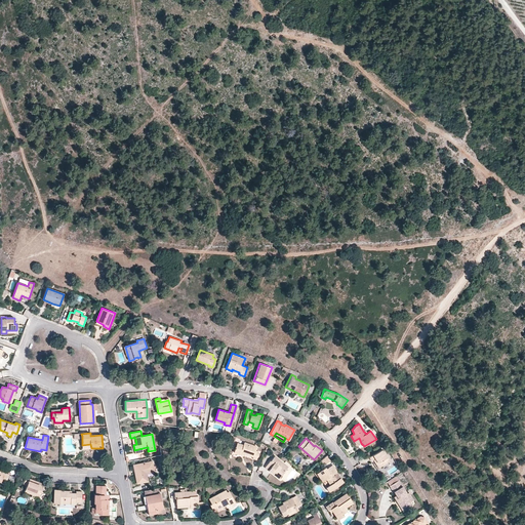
[(255,450),(256,446),(244,442),(243,444),(237,442),(234,451),(240,454),(241,452),(244,453),(252,456),(252,457),(256,459),(258,451),(255,450)]
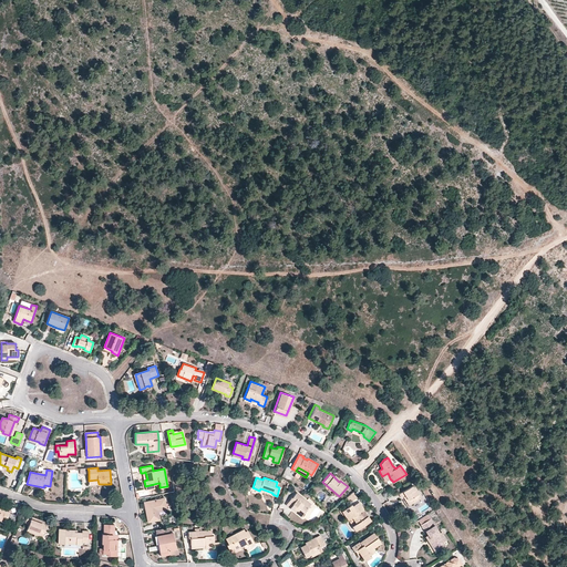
[(421,497),(413,485),(399,494),(401,498),(403,497),(405,495),(411,504),(421,497)]
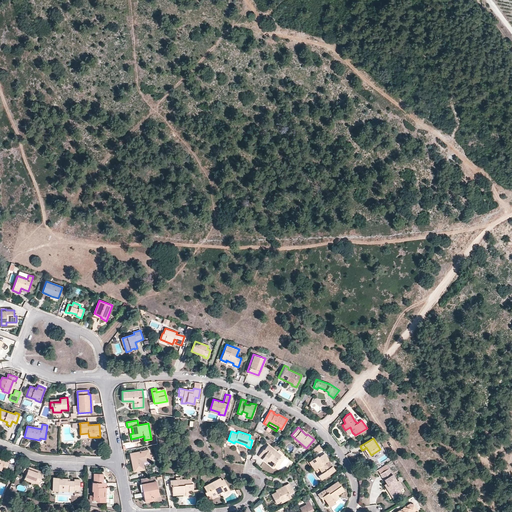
[(280,455),(267,444),(263,449),(263,448),(258,455),(267,463),(270,459),(274,463),(280,455)]
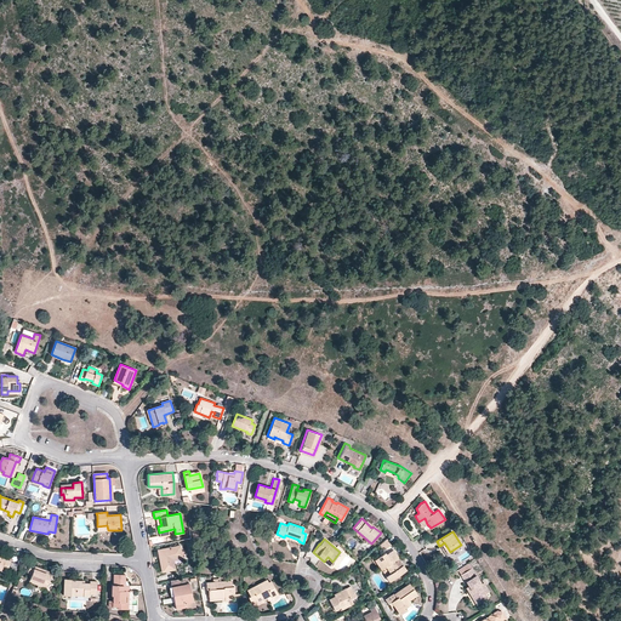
[(379,543),(383,551),(392,547),(387,539),(379,543)]
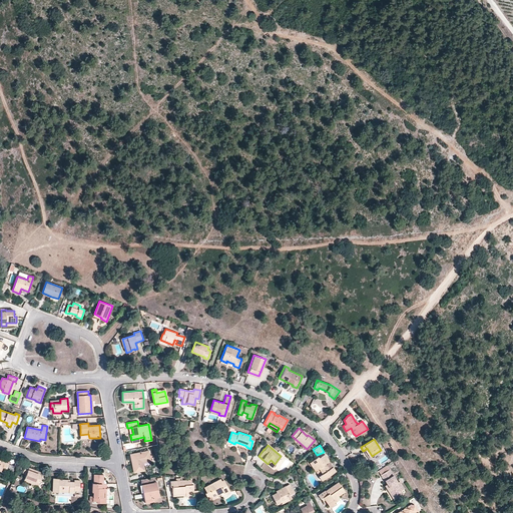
[(141,461),(141,459),(148,457),(147,450),(129,454),(133,471),(143,469),(141,461)]
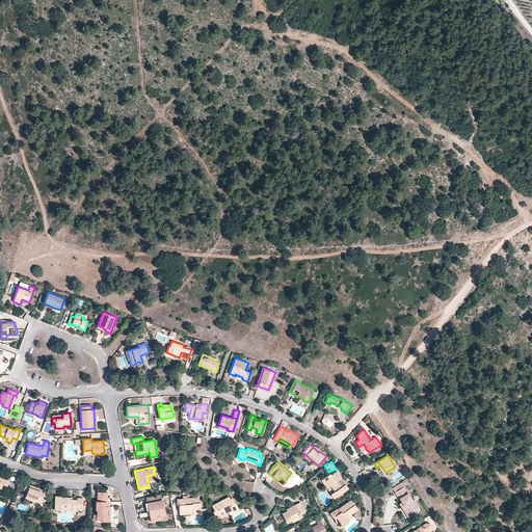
[(345,483),(345,484),(340,477),(341,477),(337,471),(330,475),(329,473),(323,477),(326,481),(327,480),(330,485),(335,490),(330,494),(334,498),(348,488),(345,483)]
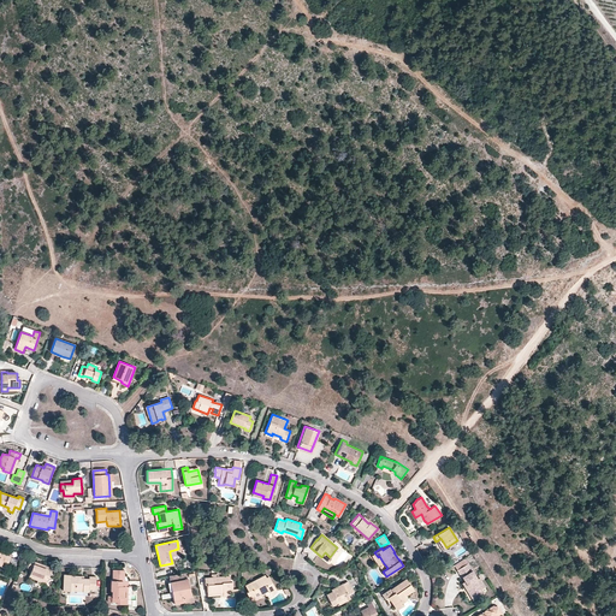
[(10,556),(11,552),(0,548),(0,566),(5,568),(6,563),(10,556)]
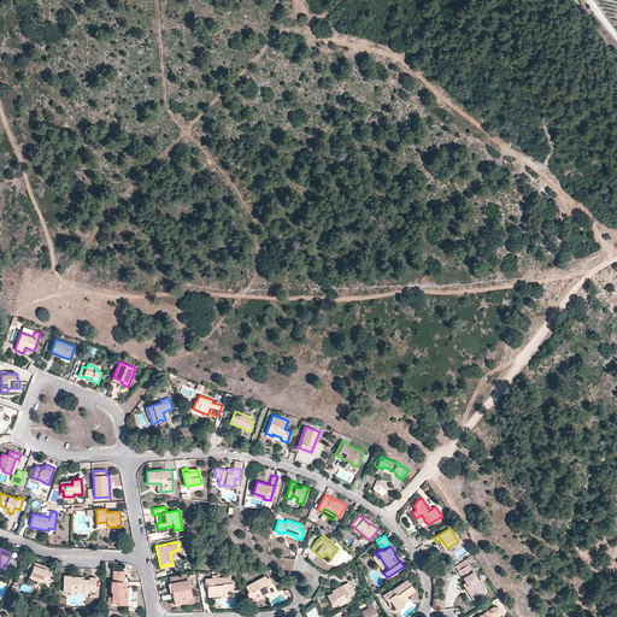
[(383,563),(380,557),(378,558),(375,553),(371,556),(378,565),(383,563)]
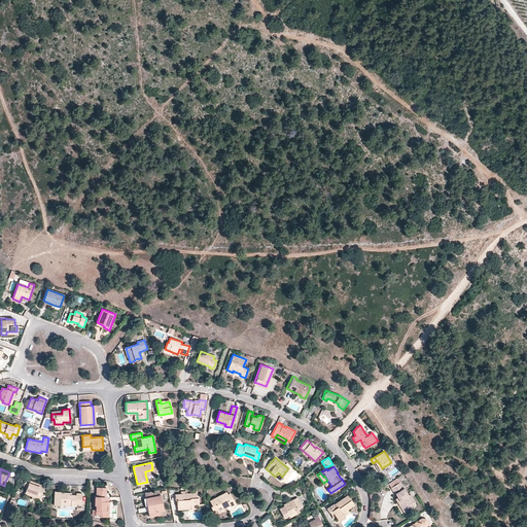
[(391,488),(399,482),(397,478),(388,483),(391,488)]
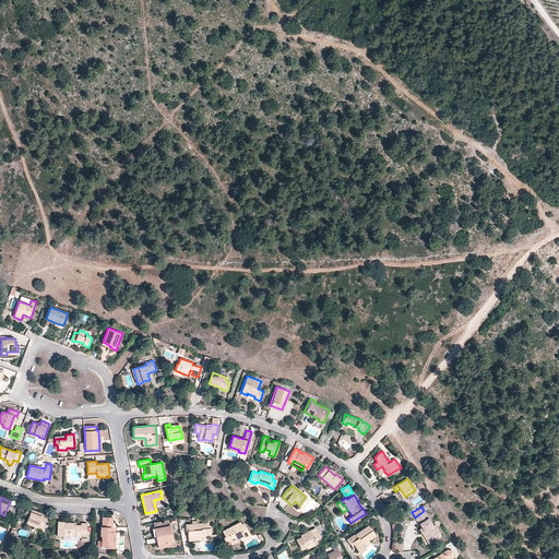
[(48,522),(49,518),(46,516),(46,515),(38,512),(37,514),(30,511),(31,509),(26,508),(24,515),(27,516),(25,523),(32,525),(33,523),(42,527),(45,520),(48,522)]
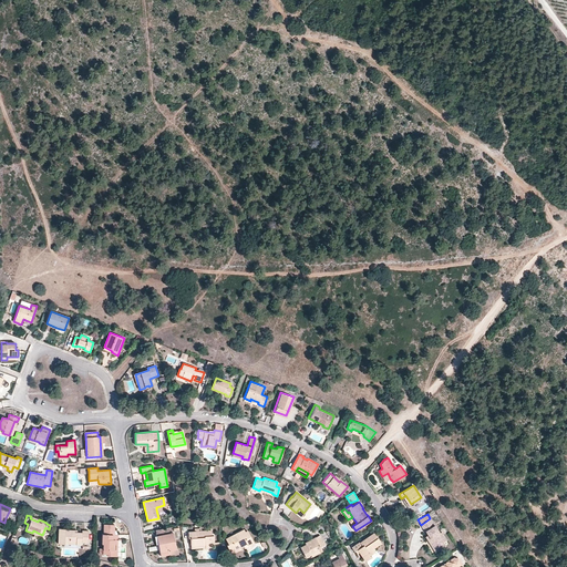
[(446,539),(441,532),(440,533),(430,518),(421,525),(425,532),(428,535),(432,542),(430,543),(435,553),(442,548),(440,544),(443,542),(446,539)]
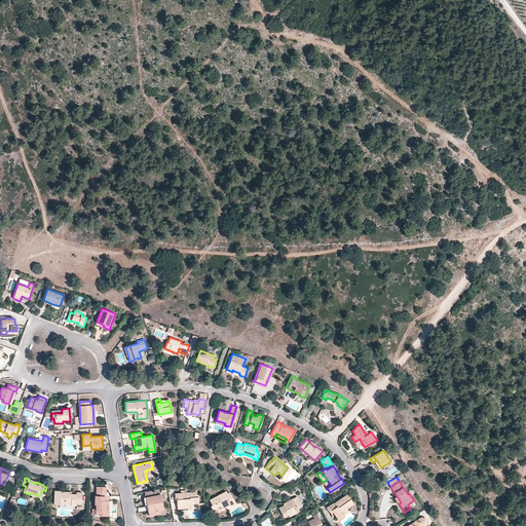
[(105,491),(106,486),(96,486),(96,495),(105,495),(105,491)]
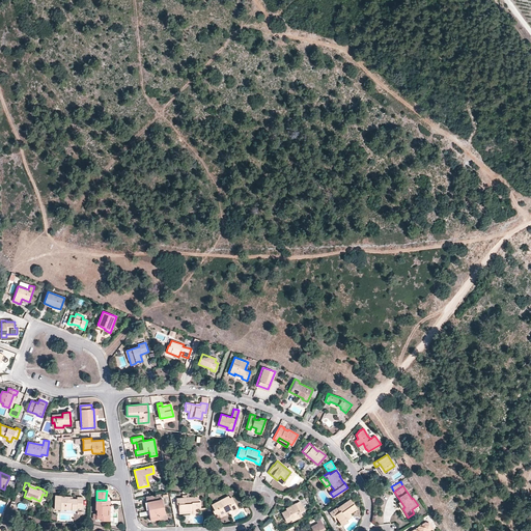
[(165,513),(162,499),(159,499),(158,494),(145,497),(146,502),(148,509),(150,520),(160,519),(159,515),(165,514),(165,513)]
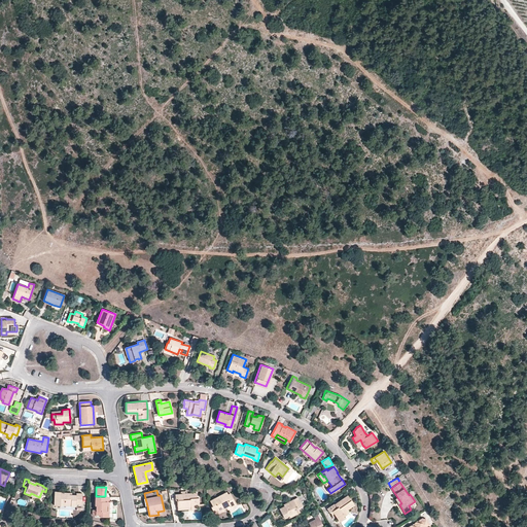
[(81,504),(81,493),(75,492),(75,494),(71,494),(68,494),(68,492),(60,492),(60,491),(54,491),(54,504),(59,504),(60,501),(70,502),(70,505),(75,505),(75,503),(81,504)]
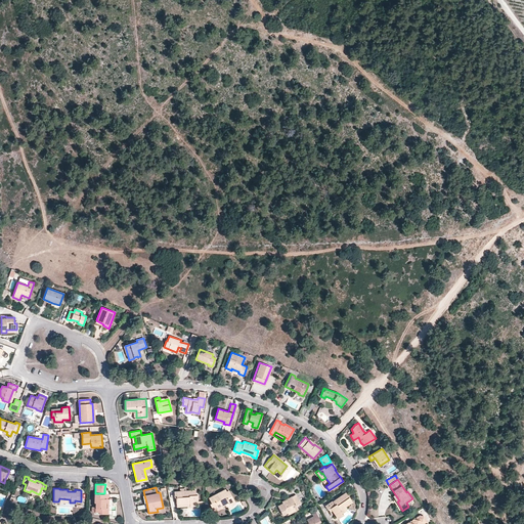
[(233,500),(228,490),(226,491),(225,488),(208,497),(211,503),(209,504),(213,510),(221,505),(227,501),(228,504),(233,500)]
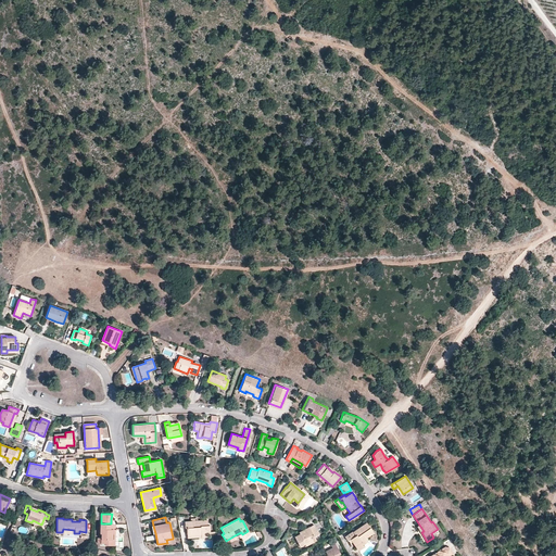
[(210,531),(209,525),(207,525),(206,519),(197,520),(190,520),(184,521),(185,527),(186,527),(187,534),(201,533),(201,536),(206,535),(206,533),(210,533),(210,531)]
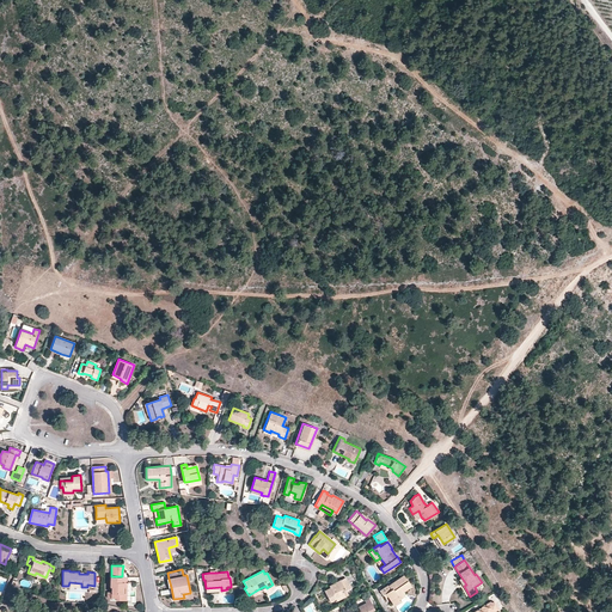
[(402,591),(411,586),(403,575),(389,585),(387,585),(379,591),(383,594),(385,593),(387,595),(393,605),(401,600),(399,599),(397,594),(402,591)]
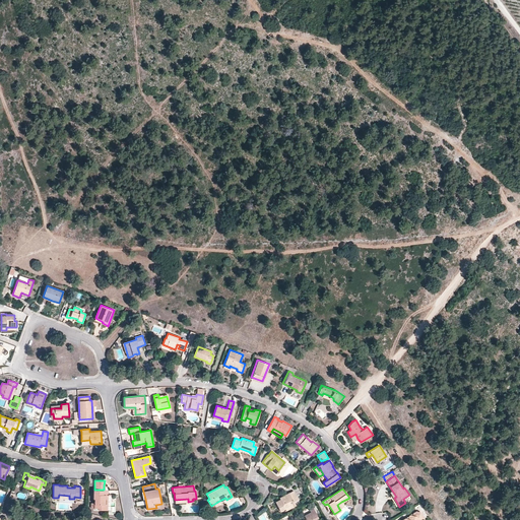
[(104,509),(105,494),(107,495),(108,490),(107,490),(104,490),(94,490),(92,490),(92,498),(93,498),(93,503),(90,503),(90,507),(93,507),(98,508),(98,509),(104,509)]
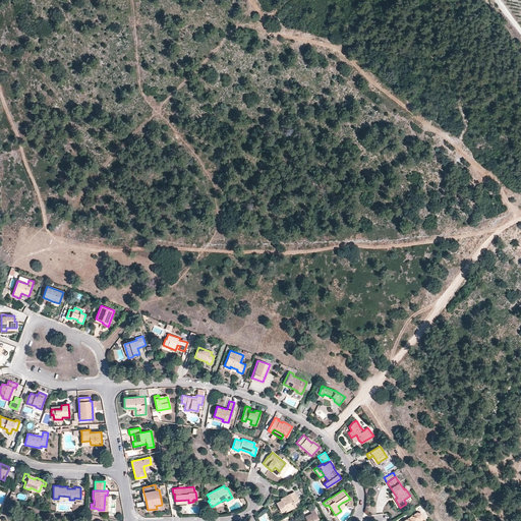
[(295,503),(298,501),(294,491),(285,496),(286,498),(281,500),(277,503),(281,512),(286,509),(295,504),(295,503)]
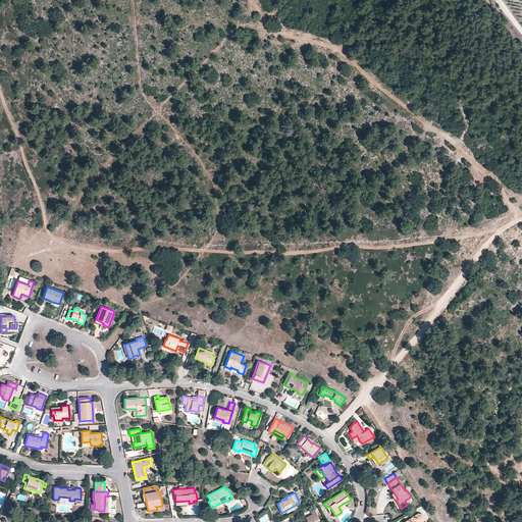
[(321,521),(315,511),(312,512),(312,514),(306,517),(308,521),(305,521),(321,521)]
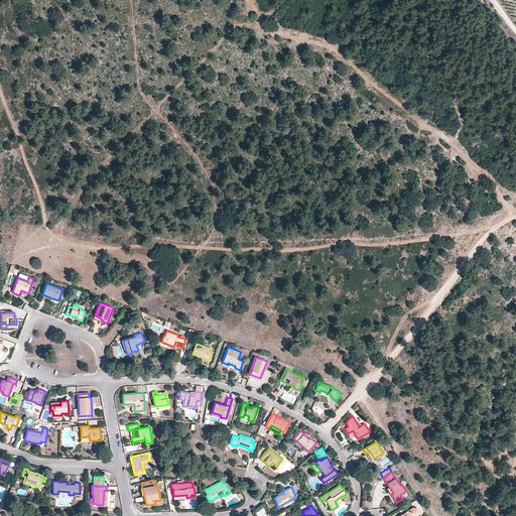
[(416,515),(417,514),(420,515),(416,508),(413,507),(398,515),(416,515)]
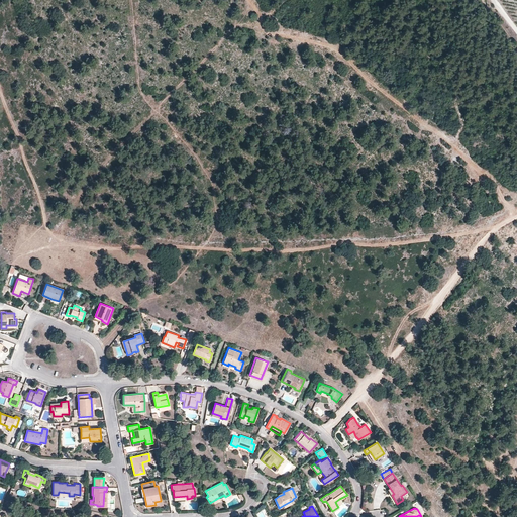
All buildings are outlined.
